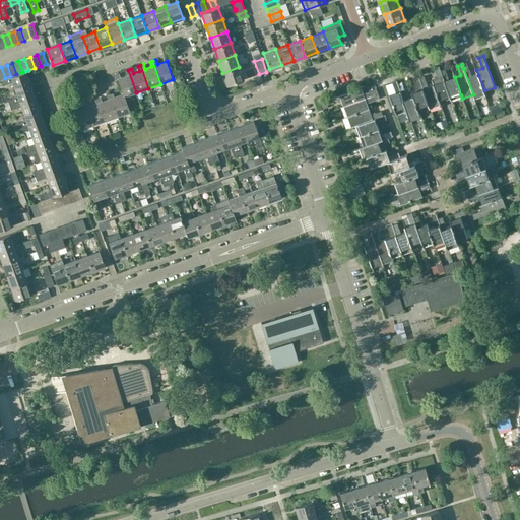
[(469,66),(464,68),(463,68),(473,94),(474,100),(485,95),(484,90),(478,75),(472,77),(469,66)]
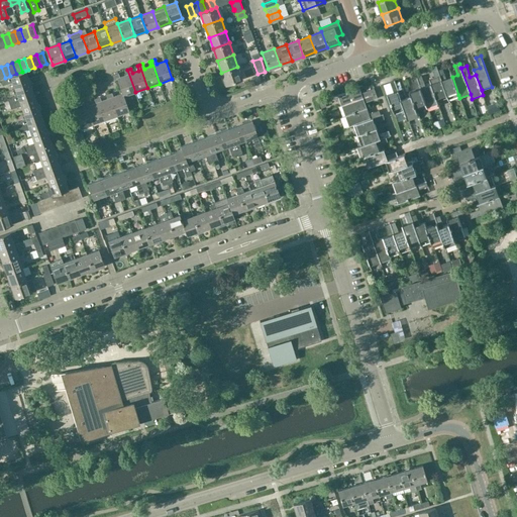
[(242,79),(237,67),(221,73),(226,85),(242,79)]
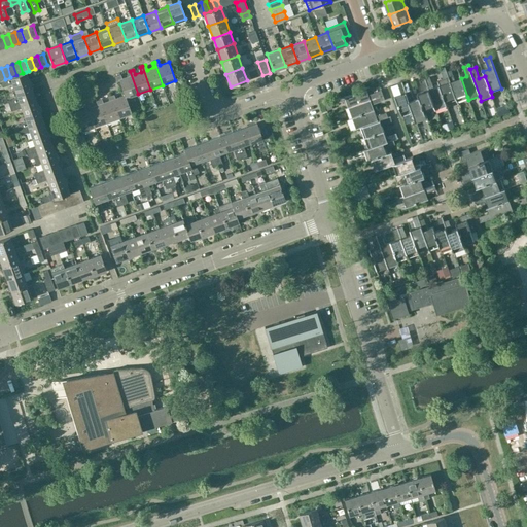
[(456,99),(447,72),(445,68),(440,70),(444,79),(438,81),(440,86),(446,103),(456,99)]
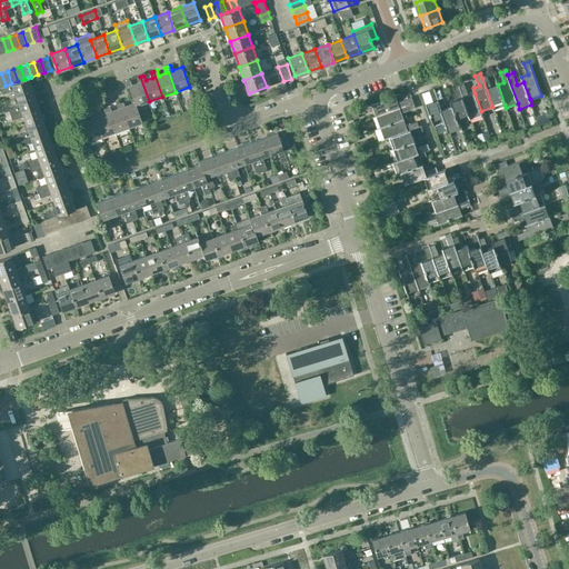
[(482,78),(492,107),(493,109),(505,105),(498,85),(491,87),(488,76),(482,78)]
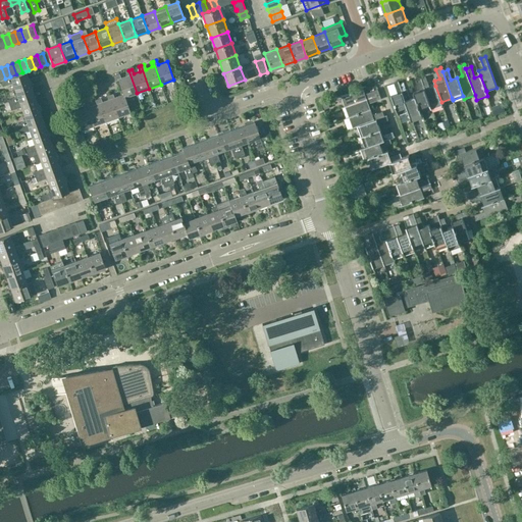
[(118,80),(124,94),(125,97),(137,93),(128,70),(126,71),(127,75),(121,77),(119,73),(114,75),(115,81),(118,80)]
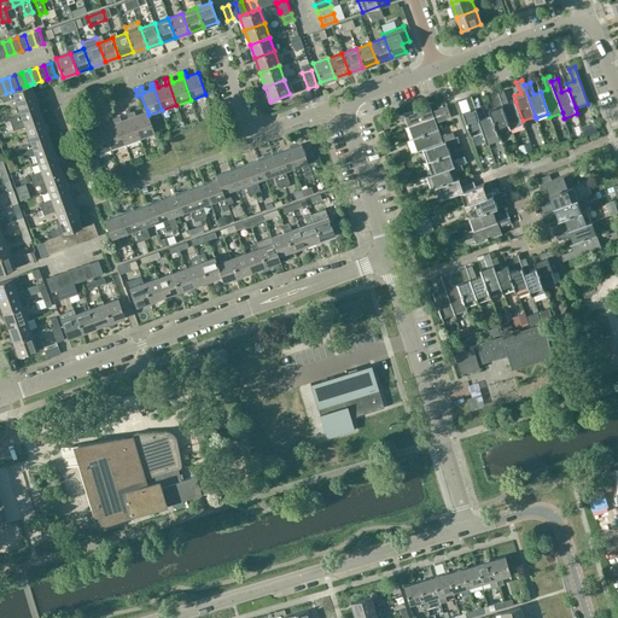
[(30,85),(27,86),(19,88),(12,91),(6,93),(1,95),(4,101),(15,98),(17,106),(36,99),(30,85)]
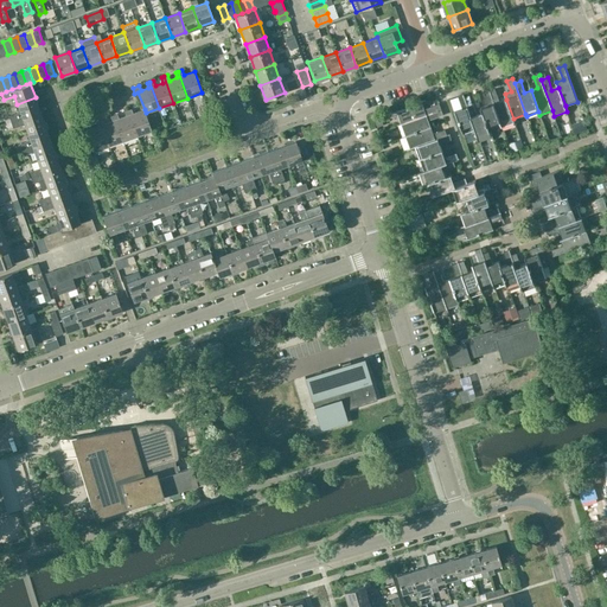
[(490,91),(502,125),(513,121),(513,119),(506,100),(500,102),(496,90),(490,91)]
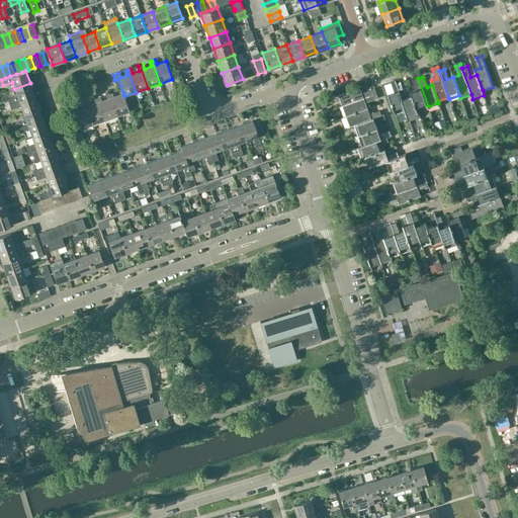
[(418,110),(428,106),(418,78),(413,80),(416,90),(411,92),(413,96),(418,110)]
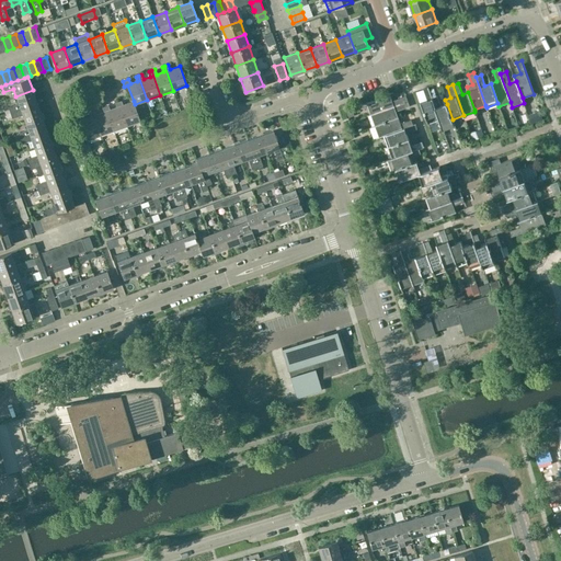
[(441,119),(432,98),(428,88),(423,90),(426,100),(421,102),(428,124),(441,119)]
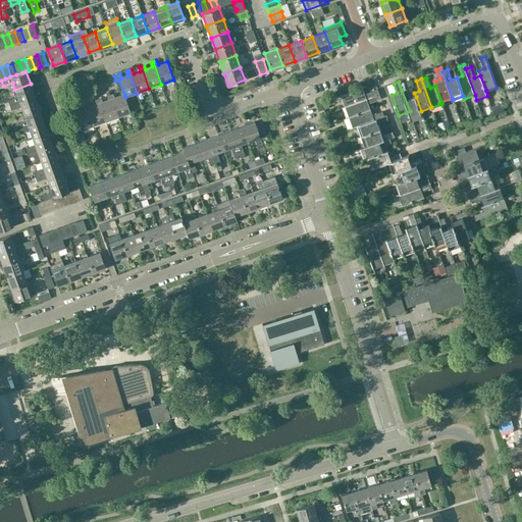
[(31,84),(14,90),(17,97),(8,100),(9,105),(35,96),(31,84)]
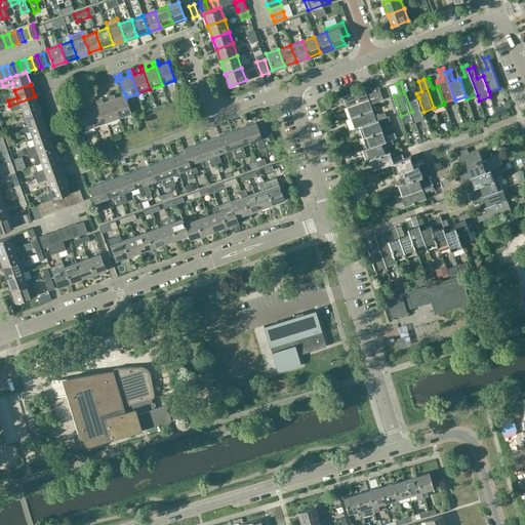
[(344,96),(348,108),(379,95),(377,91),(368,94),(365,88),(344,96)]
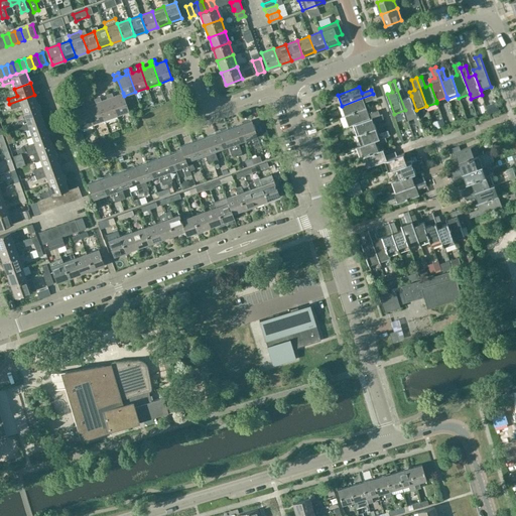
[(397,90),(405,110),(407,117),(417,114),(416,110),(411,96),(406,98),(402,88),(397,90)]
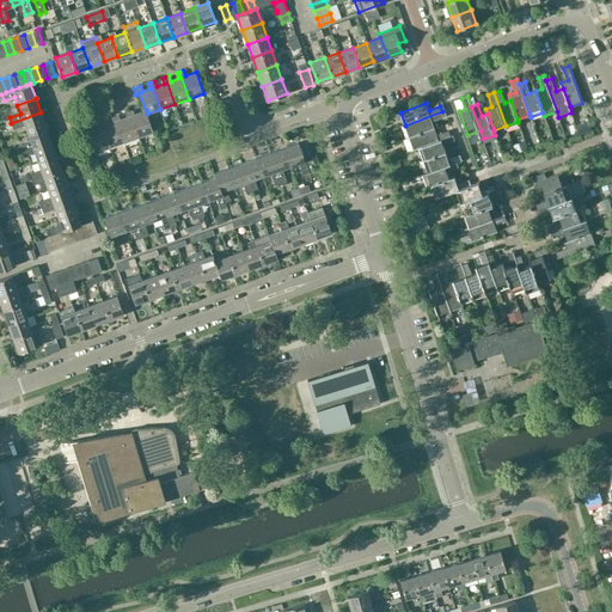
[(129,110),(139,136),(153,132),(147,114),(146,110),(135,115),(133,109),(129,110)]
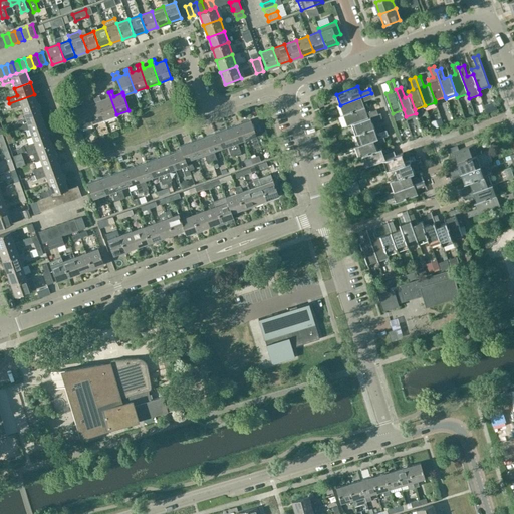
[(104,119),(116,114),(108,92),(106,93),(107,97),(100,100),(99,95),(96,96),(104,119)]
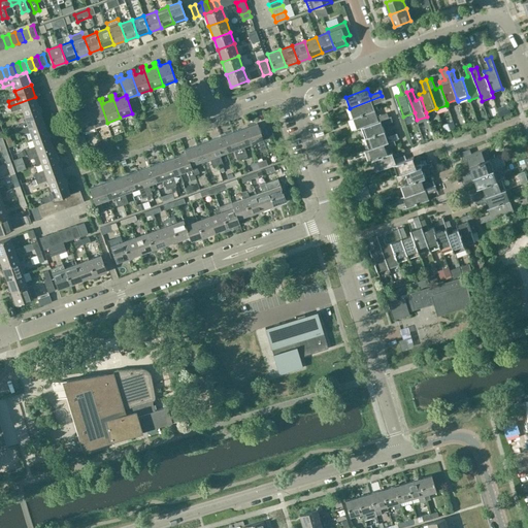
[(373,105),(386,100),(384,96),(382,96),(350,108),(354,119),(375,110),(373,105)]
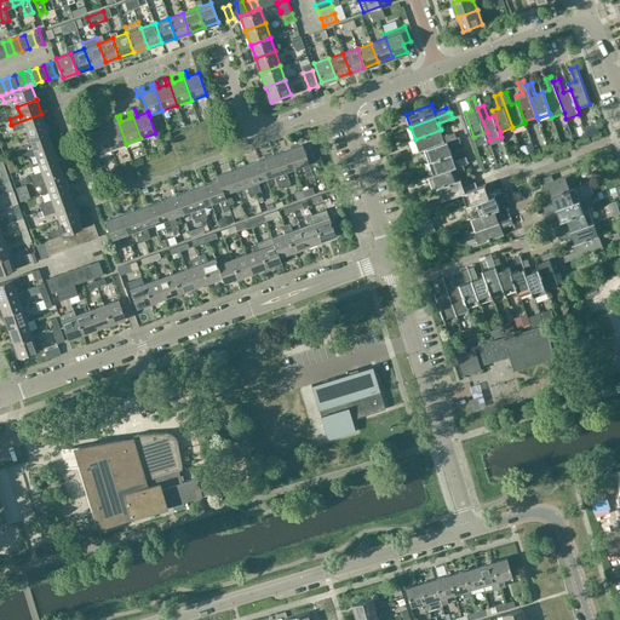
[(46,127),(41,114),(11,125),(13,130),(24,126),(28,135),(46,127)]
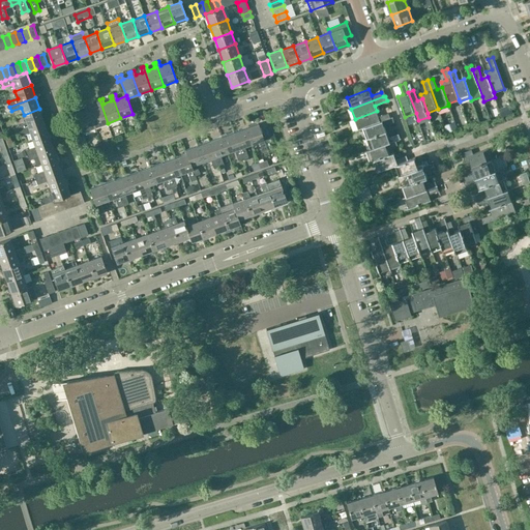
[(95,127),(108,123),(99,99),(96,100),(98,106),(92,108),(90,104),(87,105),(95,127)]
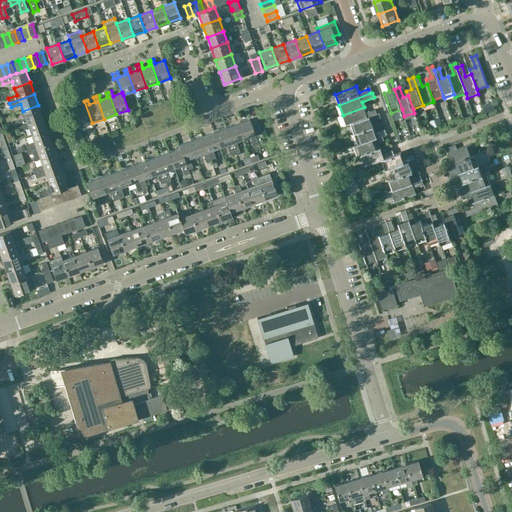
[(81,127),(92,123),(84,101),(81,102),(83,106),(77,108),(75,104),(70,106),(72,111),(74,110),(81,127)]
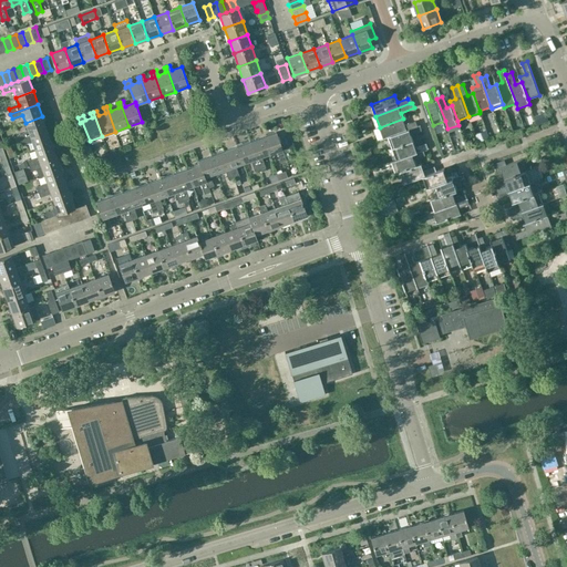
[(47,130),(42,116),(26,123),(28,131),(18,134),(19,140),(47,130)]
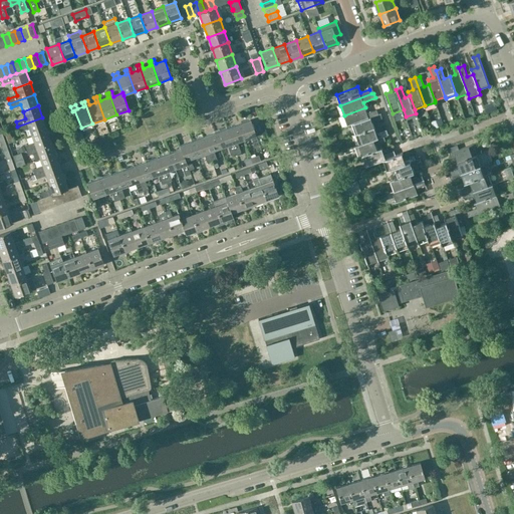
[(367,113),(365,107),(344,115),(347,125),(352,124),(378,114),(377,110),(367,113)]
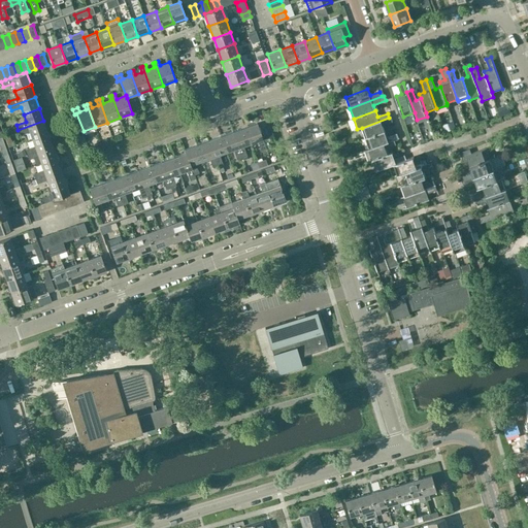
[(365,138),(386,131),(385,125),(393,122),(391,118),(389,118),(362,128),(365,138)]
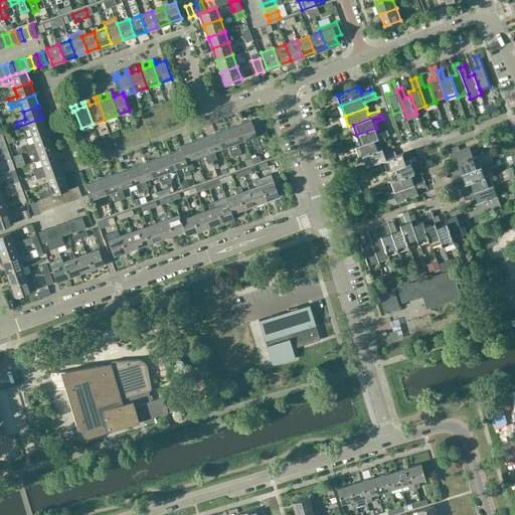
[(47,130),(42,118),(17,127),(19,132),(29,129),(31,136),(47,130)]
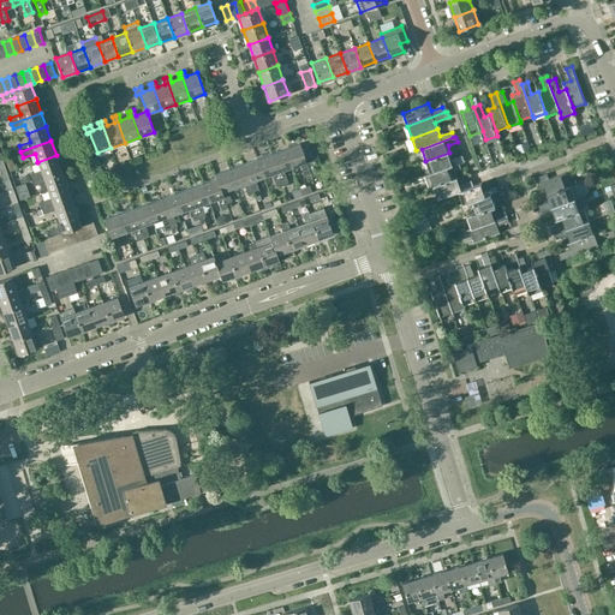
[(526,141),(515,144),(518,153),(530,148),(526,141)]
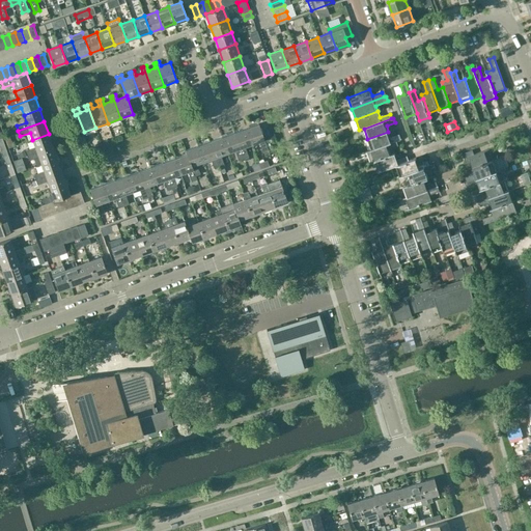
[(259,123),(247,128),(253,144),(259,142),(263,151),(269,149),(259,123)]
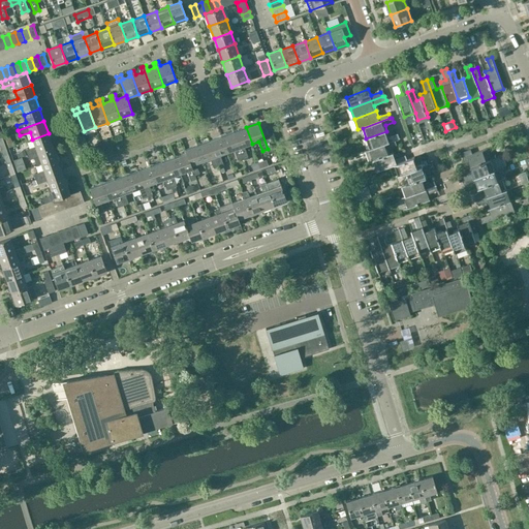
[(234,131),(243,157),(248,156),(245,147),(252,144),(246,127),(234,131)]
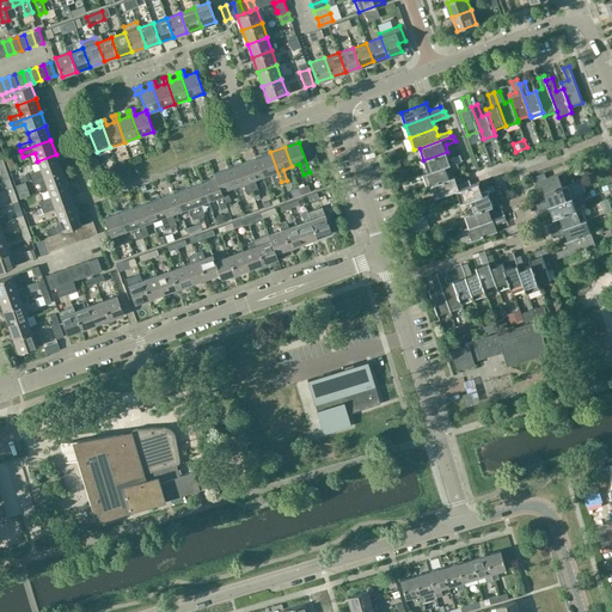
[(275,184),(281,182),(270,152),(257,157),(263,177),(271,173),(275,184)]
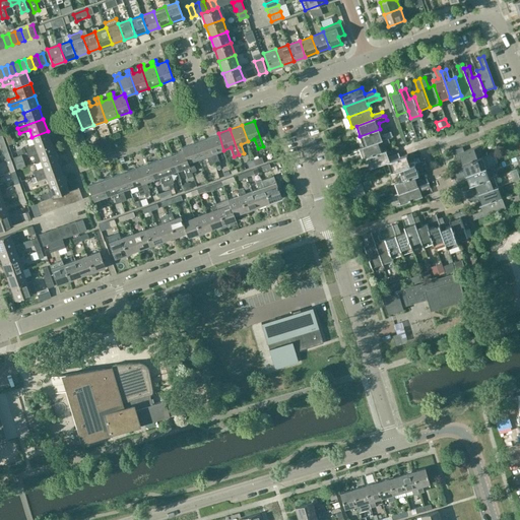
[(360,136),(364,147),(388,138),(393,137),(391,132),(383,135),(380,129),(360,136)]
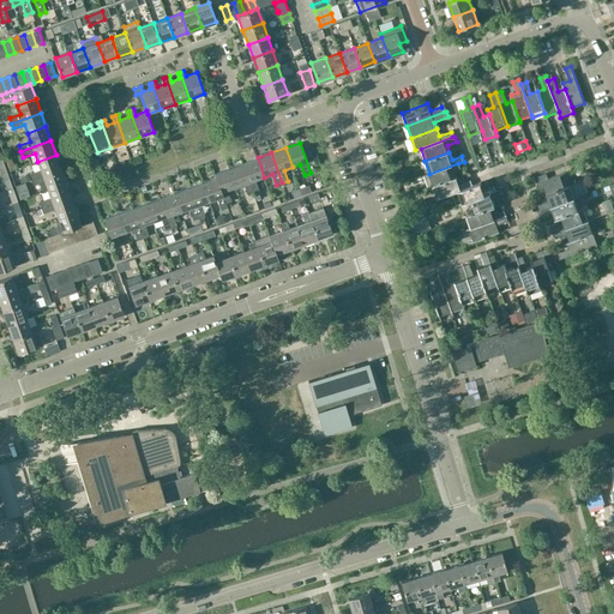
[(31,180),(61,169),(56,155),(37,162),(31,164),(34,172),(29,174),(31,180)]
